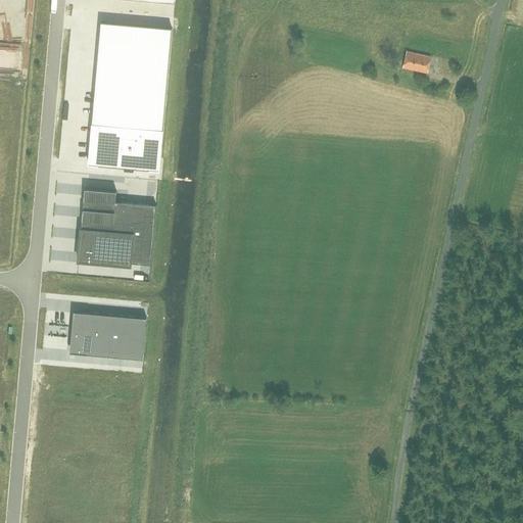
[(89,164),(150,170),(159,171),(160,158),(173,29),(101,21),(89,164)]
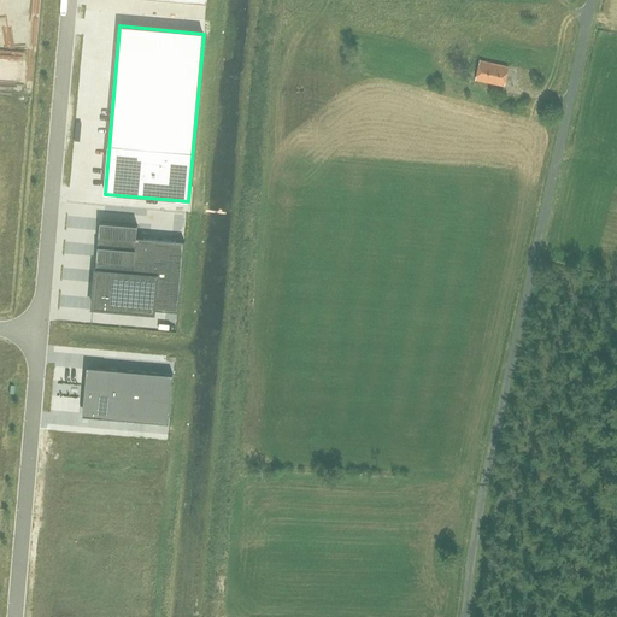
[(504,86),(509,66),(481,60),(476,80),(504,86)]
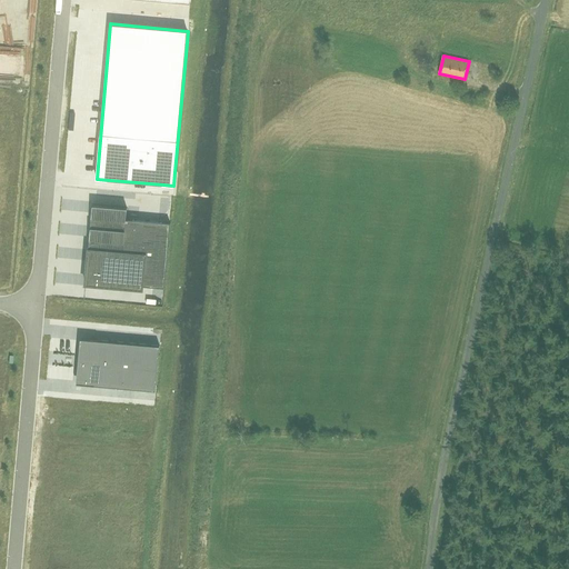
[(127,208),(93,205),(86,283),(142,289),(142,286),(165,288),(170,223),(127,219),(127,208)]
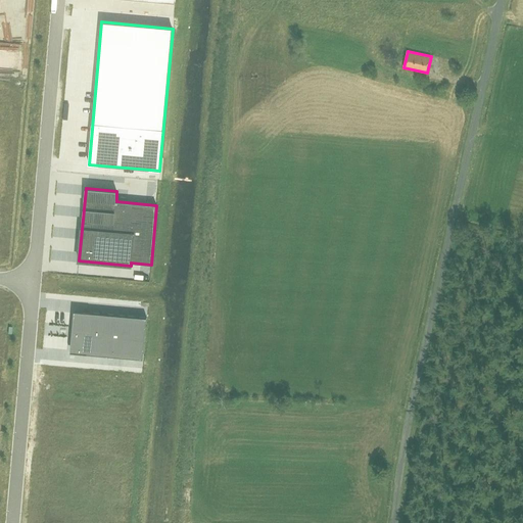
[(76,312),(72,352),(143,359),(147,318),(76,312)]
